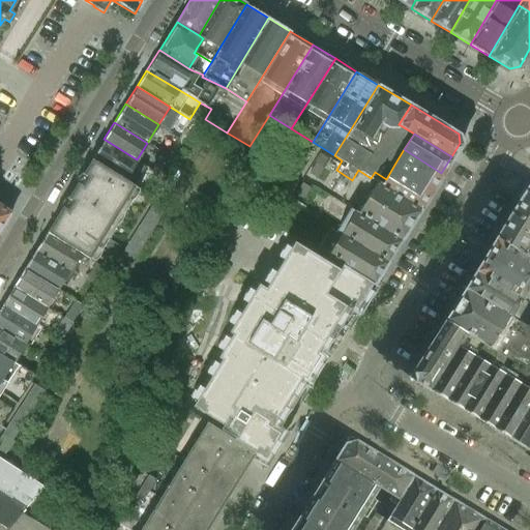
[(104,139),(91,158),(124,179),(137,159),(104,139)]
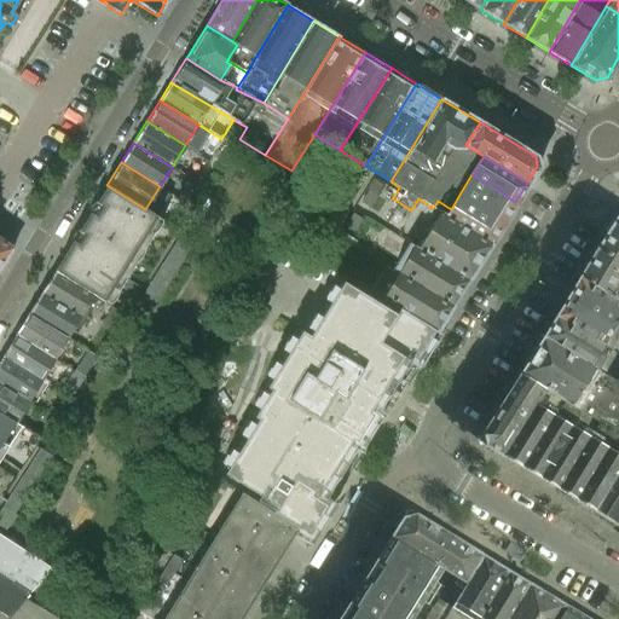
[(515,202),(472,174),(461,192),(504,220),(515,202)]
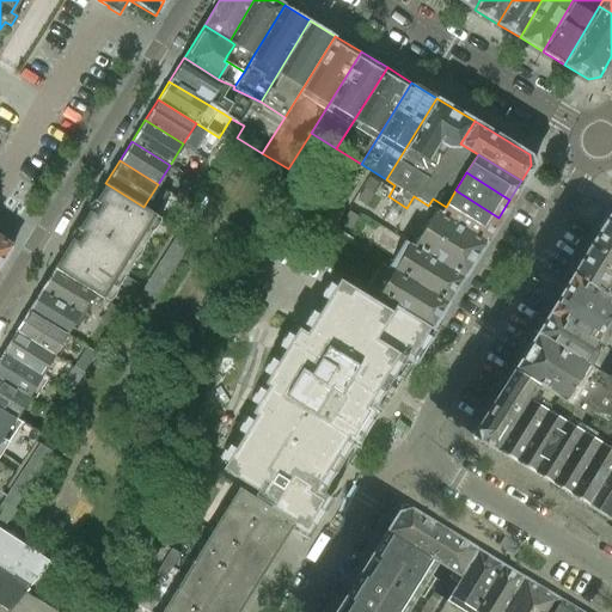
[(112,280),(154,214),(154,213),(144,207),(105,183),(54,267),(92,291),(102,298),(112,280)]
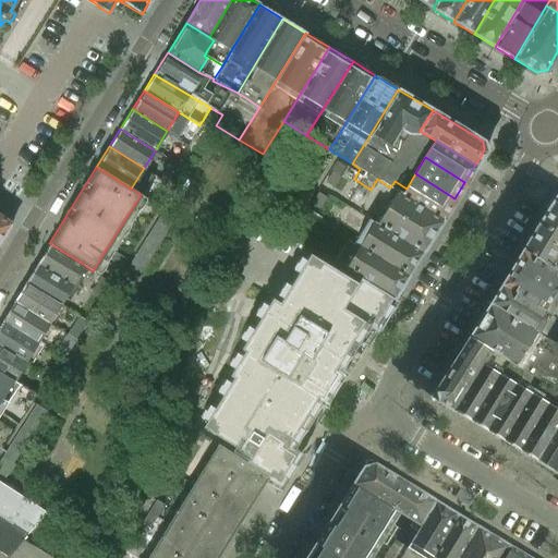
[(455,198),(415,173),(407,189),(395,181),(390,187),(398,192),(443,218),(455,198)]
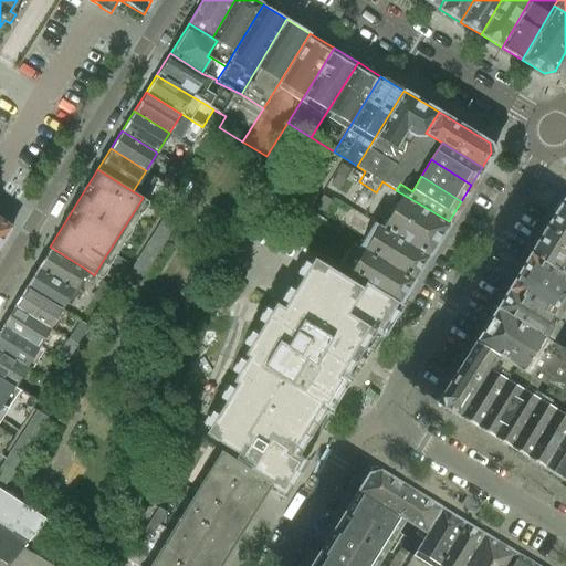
[(404,195),(396,190),(389,186),(368,219),(378,224),(384,228),(428,254),(449,221),(404,195)]
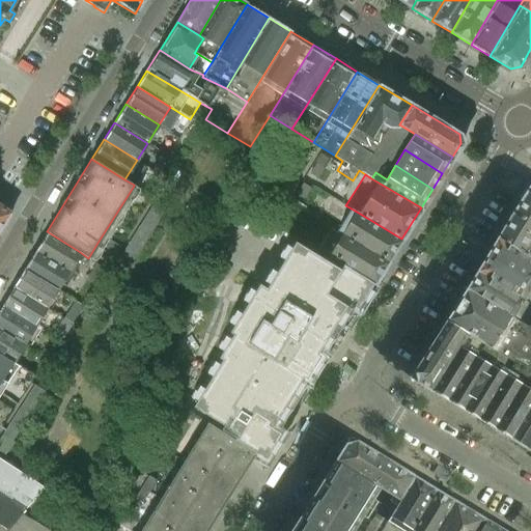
[(292,196),(305,204),(314,189),(302,180),(292,196)]
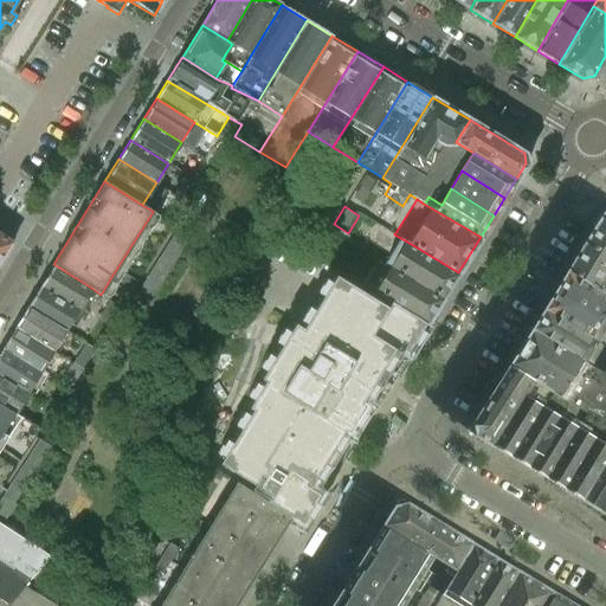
[(605,272),(605,212),(605,213),(569,272),(597,289),(600,282),(605,272)]
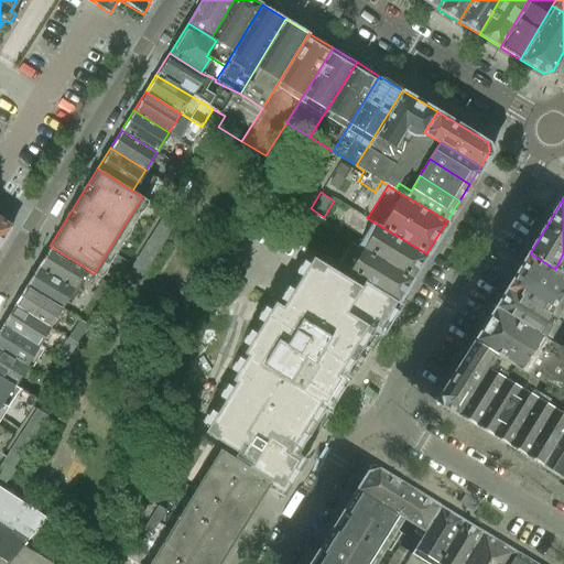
[(164,213),(127,272),(139,280),(177,220),(164,213)]
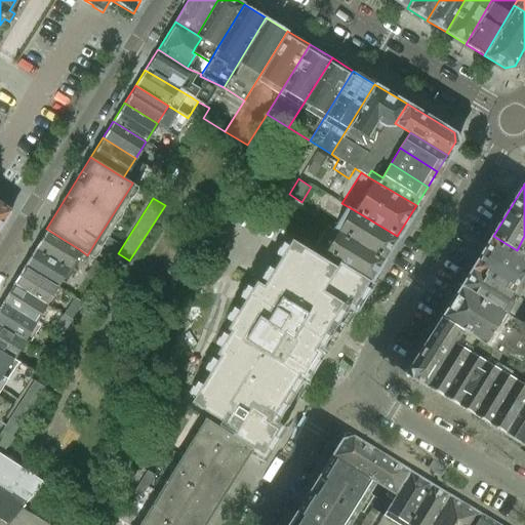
[(0,226),(11,209),(0,201),(0,226)]
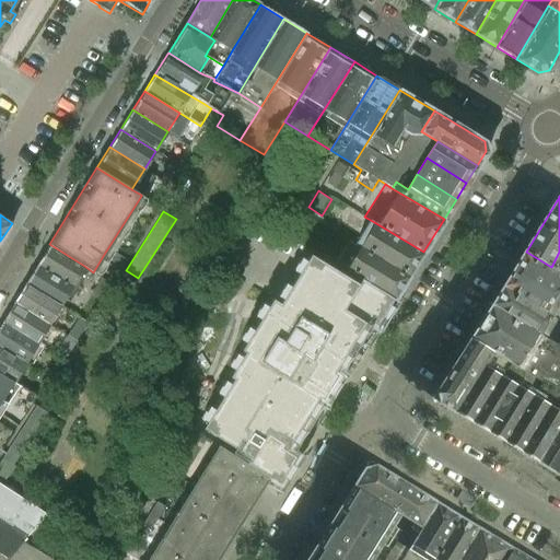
[(423,252),(380,225),(374,222),(359,246),(408,277),(423,252)]
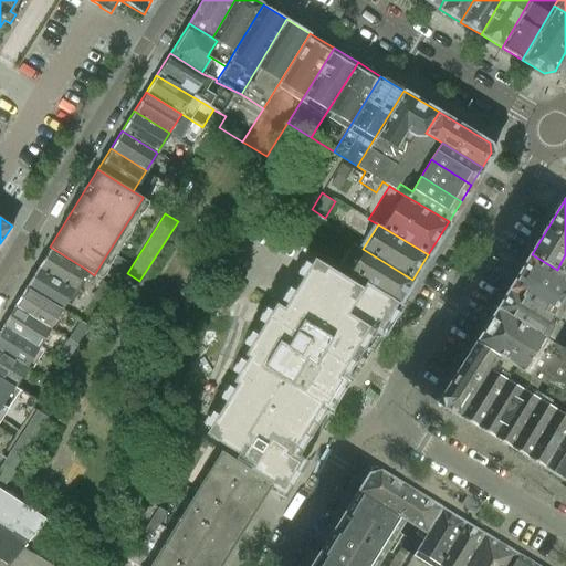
[(50,247),(38,266),(73,289),(85,269),(50,247)]
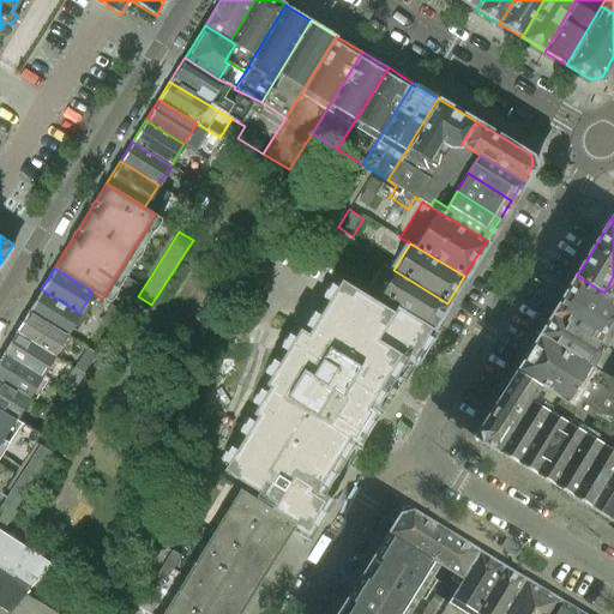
[(447,304),(393,270),(392,274),(379,295),(395,305),(391,311),(360,292),(355,300),(422,342),(431,326),(433,327),(447,304)]
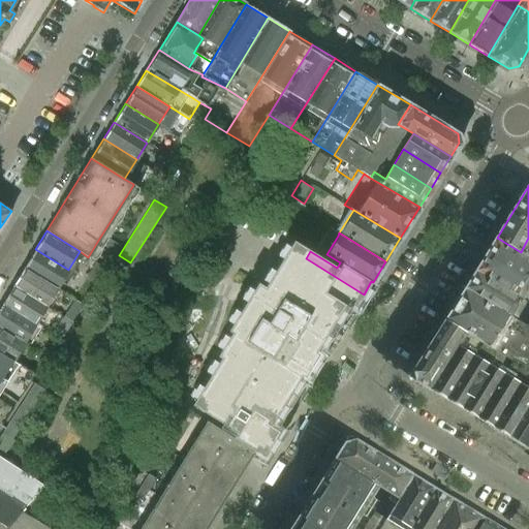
[(119,245),(107,238),(102,245),(115,253),(119,245)]
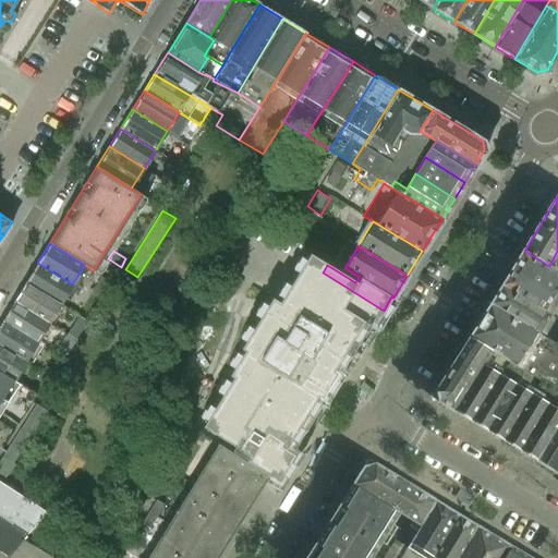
[(545,312),(557,289),(557,271),(549,266),(524,251),(502,286),(545,312)]
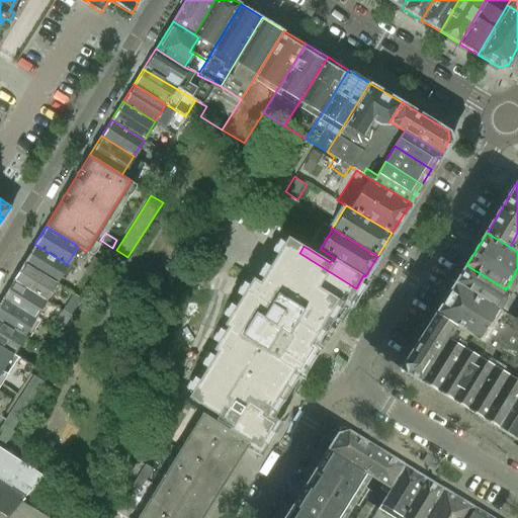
[(356,288),(299,253),(282,241),(258,280),(251,276),(222,323),(226,325),(211,348),(214,350),(186,396),(231,423),(227,428),(248,441),(257,446),(272,422),(259,414),(261,411),(265,413),(269,407),(294,366),(292,364),(306,343),(308,345),(337,297),(333,295),(335,292),(348,300),(356,288)]
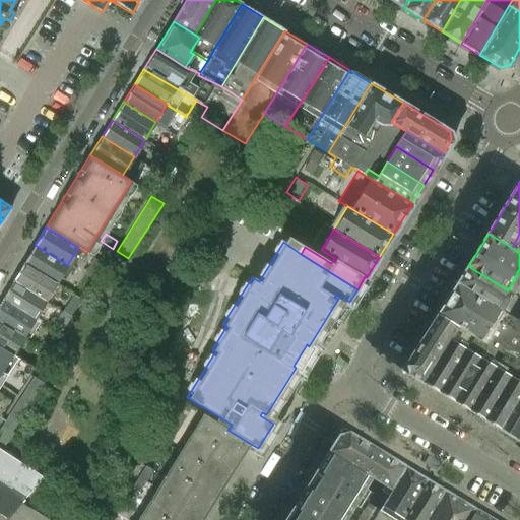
[(67,265),(35,245),(23,262),(57,282),(67,265)]
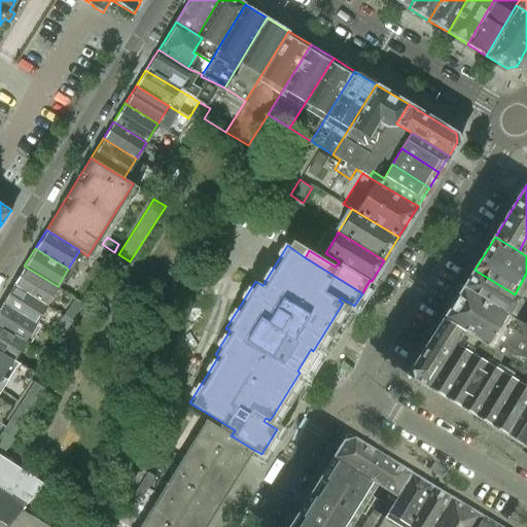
[(97,282),(105,268),(95,261),(86,276),(97,282)]
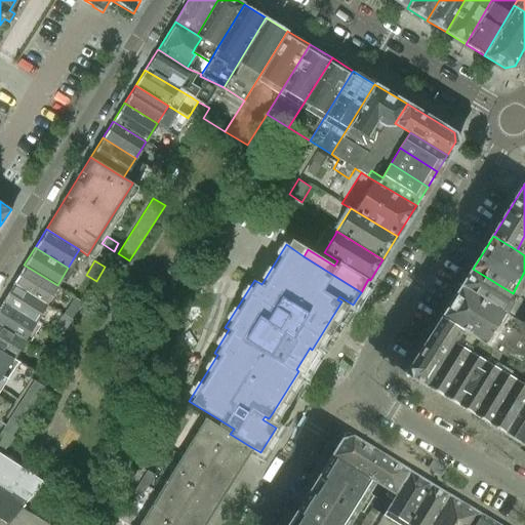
[(57,285),(24,265),(12,283),(45,304),(53,290),(57,285)]
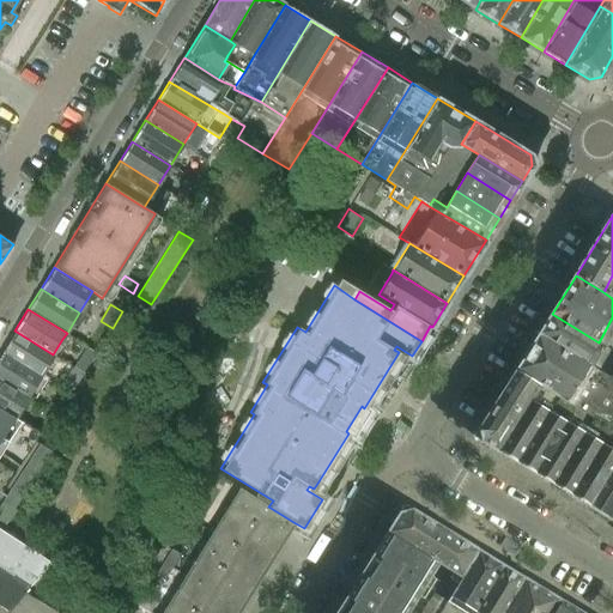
[(612,351),(599,343),(552,314),(539,334),(612,380),(612,376),(612,351)]
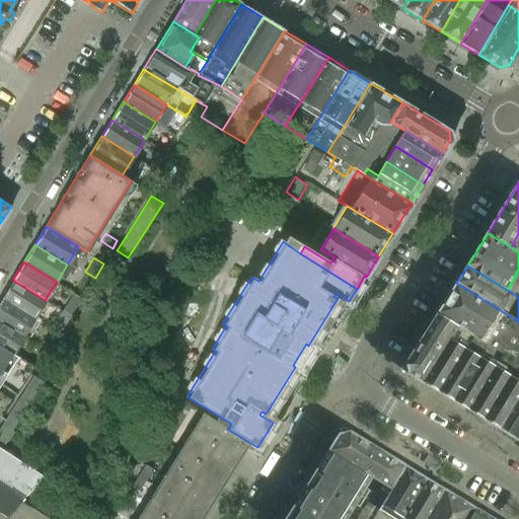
[(45,300),(12,280),(1,297),(34,317),(41,307),(41,306),(45,300)]
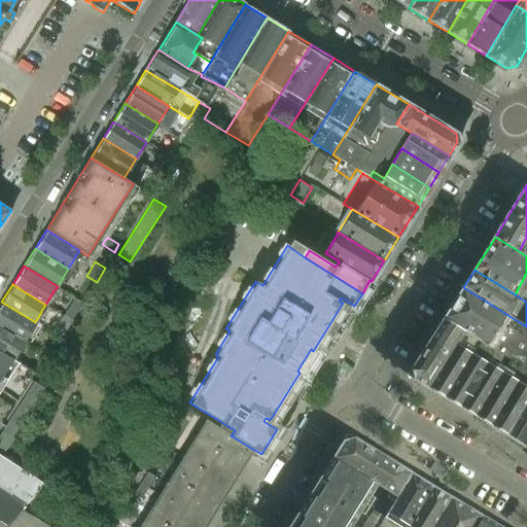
[(526,326),(463,287),(444,320),(464,332),(480,342),(494,351),(496,352),(511,360),(512,358),(526,367),(526,365),(526,326)]
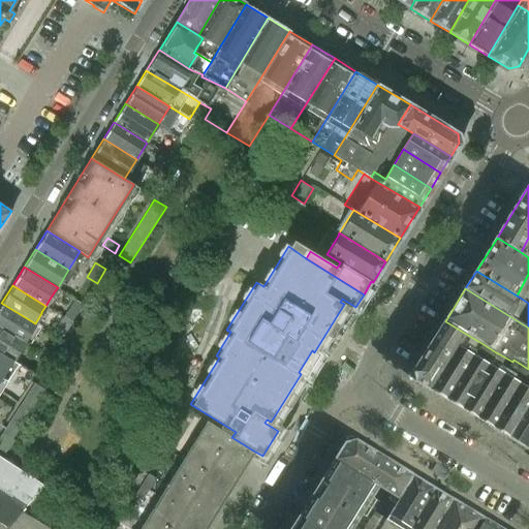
[(84,305),(80,302),(74,299),(51,335),(60,341),(84,305)]
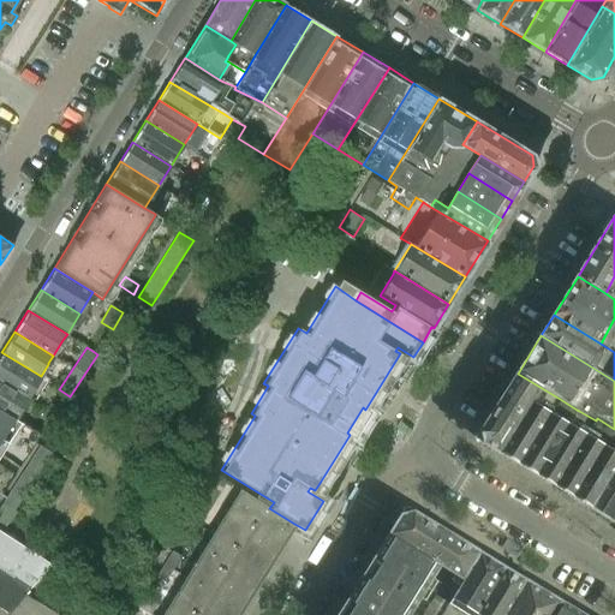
[(1,352),(0,353),(0,380),(28,398),(41,376),(1,352)]
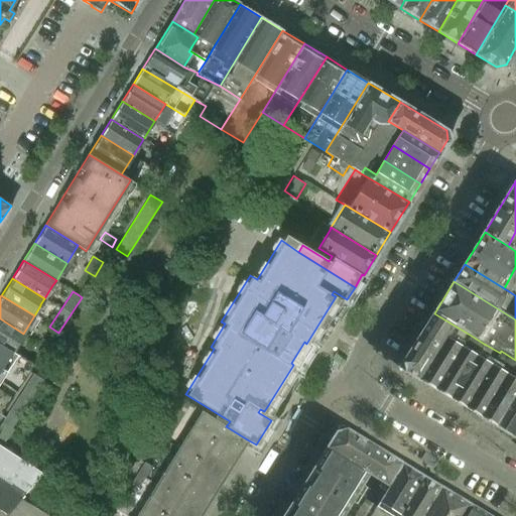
[(420,381),(446,340),(455,326),(434,313),(403,364),(405,372),(420,381)]
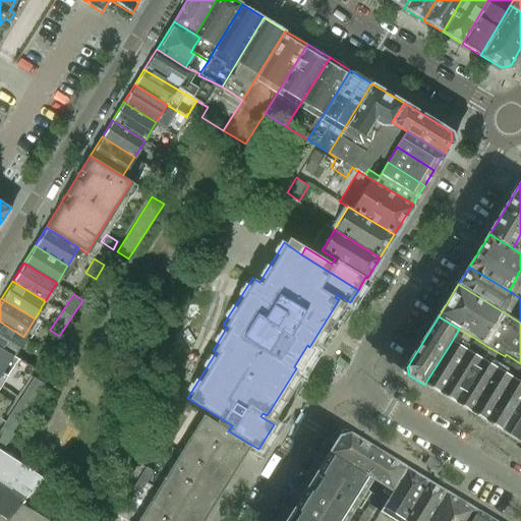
[(0,322),(0,347),(12,355),(23,337),(0,322)]
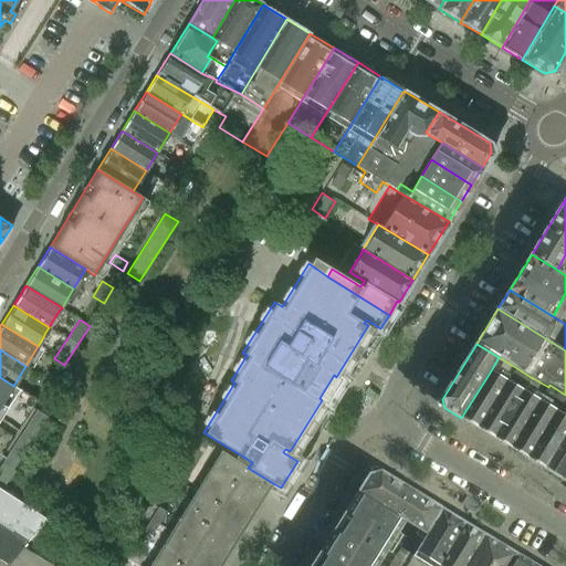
[(510,448),(537,402),(521,392),(514,388),(505,383),(490,373),(461,418),(510,448)]
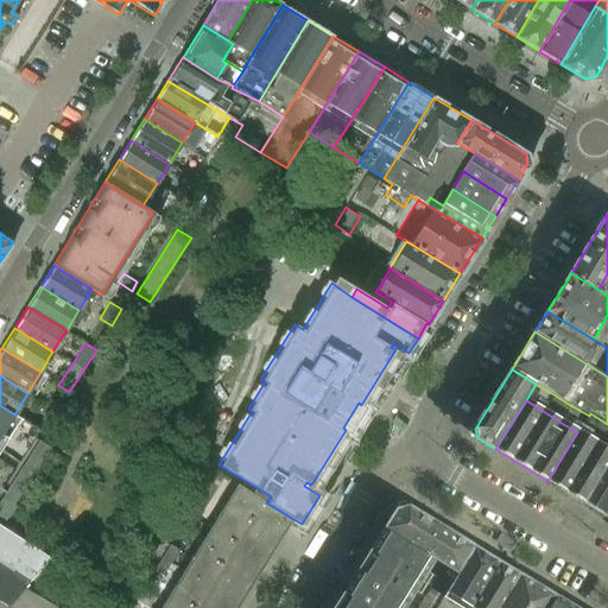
[(0,405),(0,436),(14,415),(0,405)]
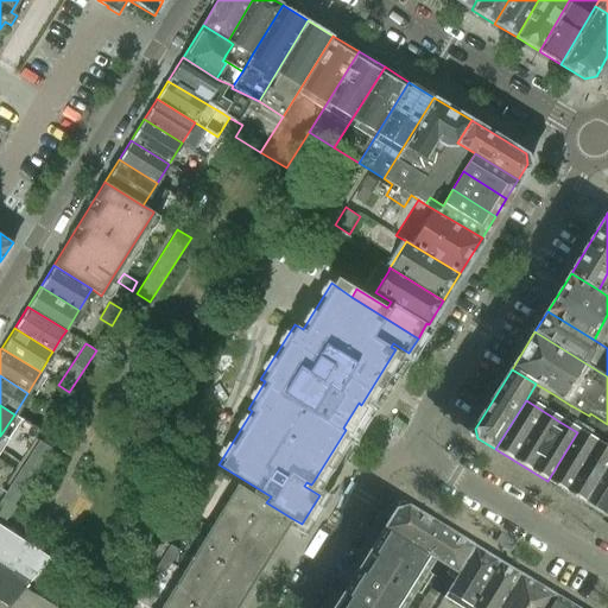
[(584,504),(607,463),(607,450),(577,432),(548,481),(584,504)]
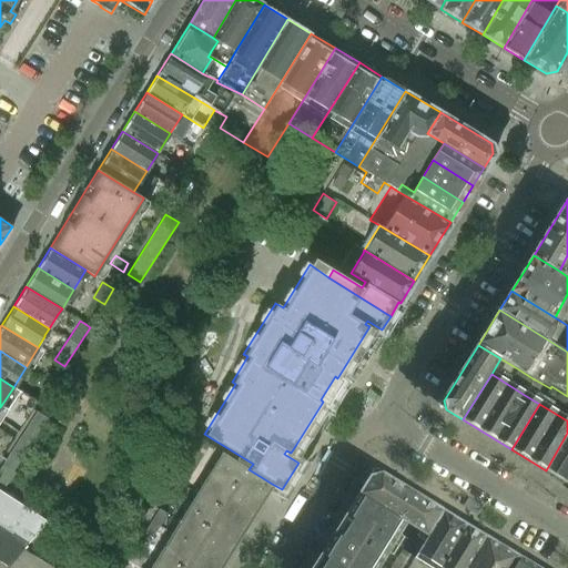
[(47,521),(0,492),(0,489),(47,418),(37,412),(3,465),(0,468),(0,521),(30,540),(47,521)]
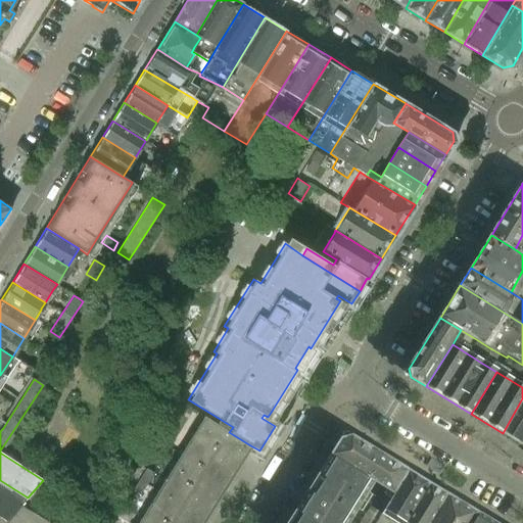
[(522,398),(503,433),(522,445),(522,398)]
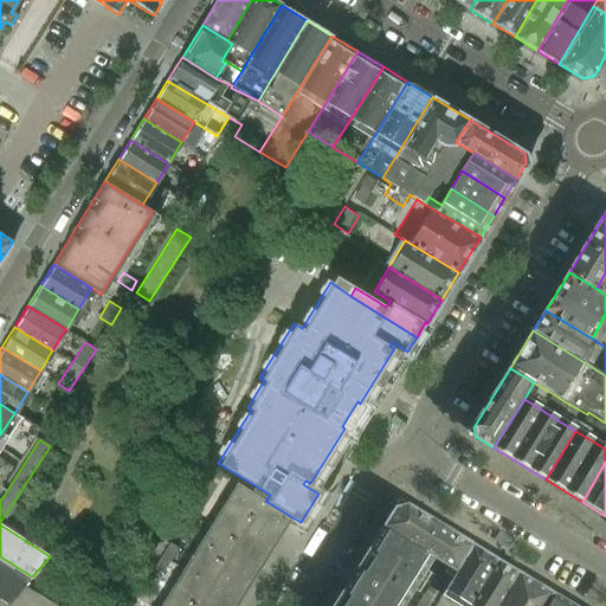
[(223,502),(207,527),(216,532),(211,540),(258,569),(268,554),(260,549),(260,546),(268,533),(277,539),(290,516),(265,501),(234,482),(234,483),(242,489),(231,507),(223,502)]
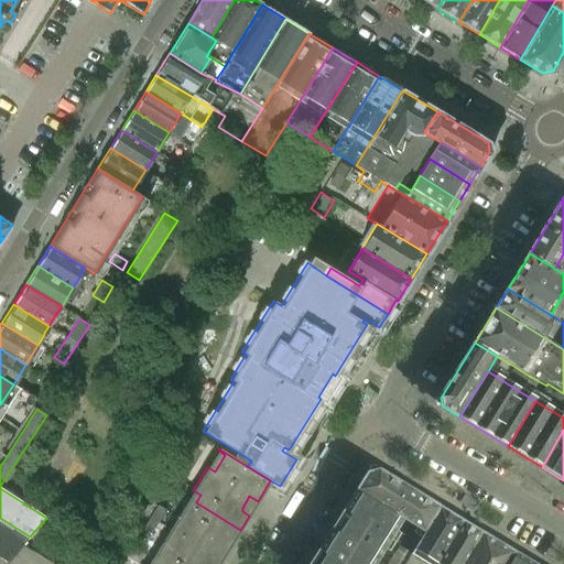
[(440,507),(379,470),(368,473),(357,491),(403,520),(424,533),(440,507)]
